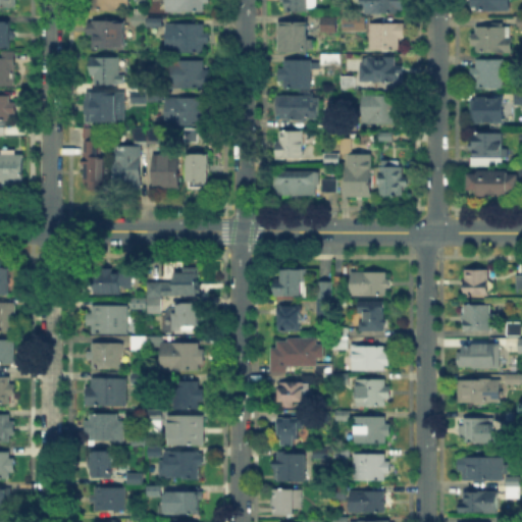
[(90,11),(90,0),(131,0),(131,11),(90,11)]
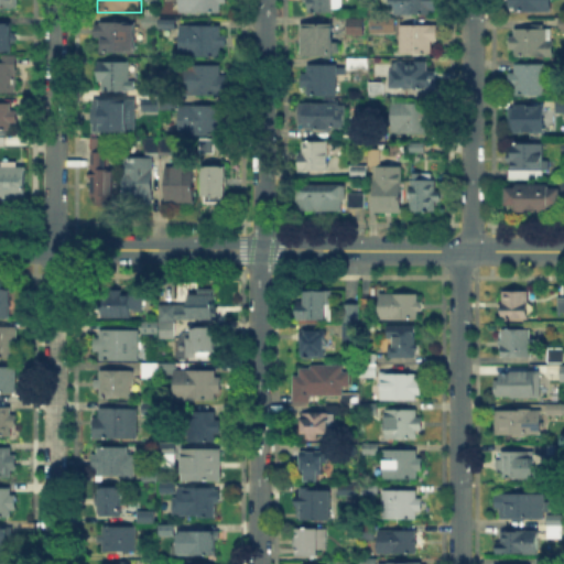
[(174,14),(174,0),(223,0),(223,14),(174,14)]
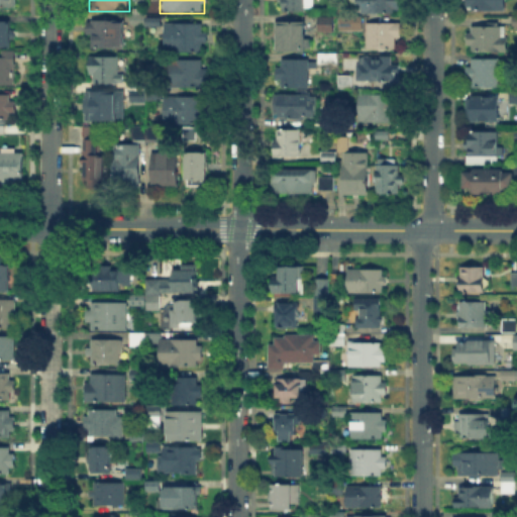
[(314,0),(314,7),(307,7),(307,14),(284,14),(284,0),(314,0)]
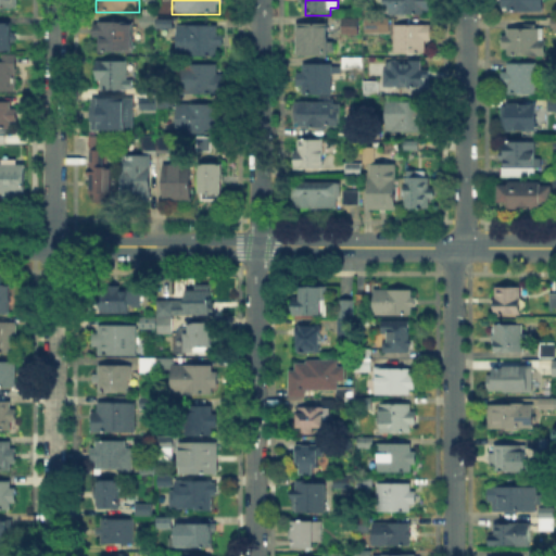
[(387,16),(387,0),(430,0),(430,16),(387,16)]
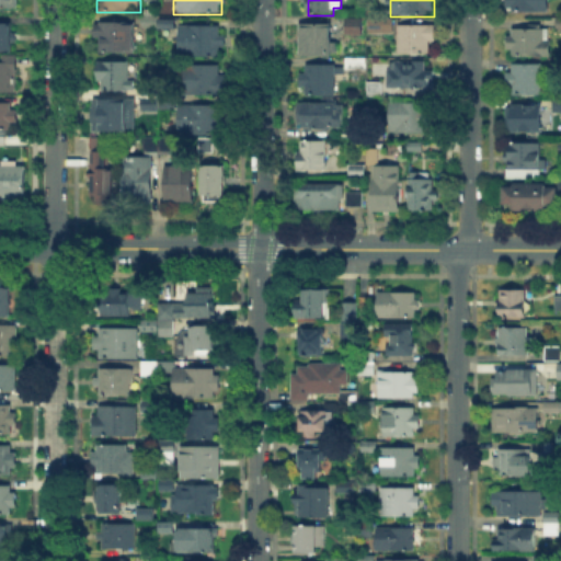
[(512,12),(512,0),(549,0),(549,12),(512,12)]
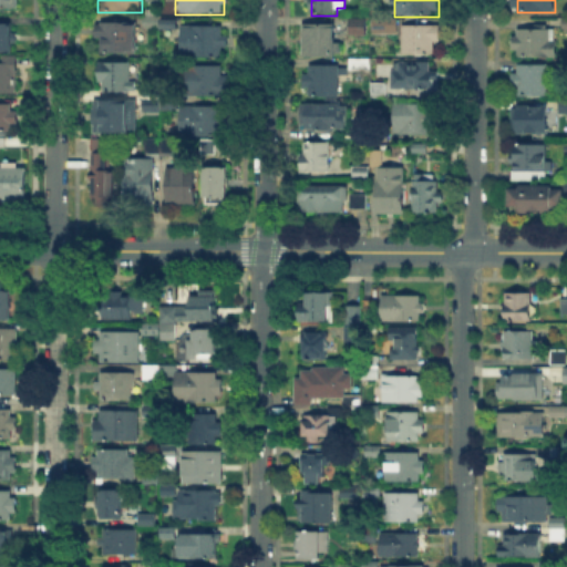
[(0,49),(0,21),(9,21),(9,30),(13,30),(13,40),(9,40),(9,49),(0,49)]
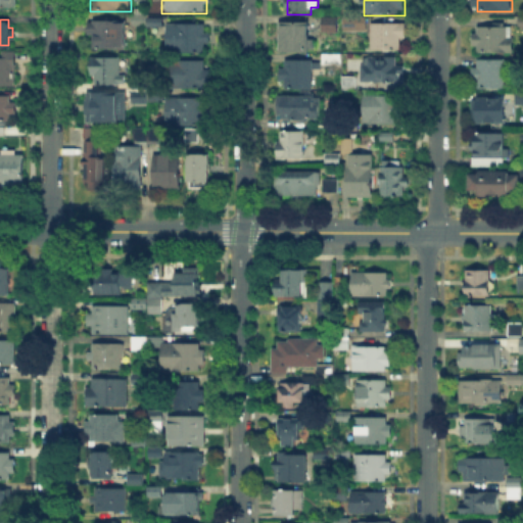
[(324,32),(324,20),(337,20),(337,33),(324,32)]
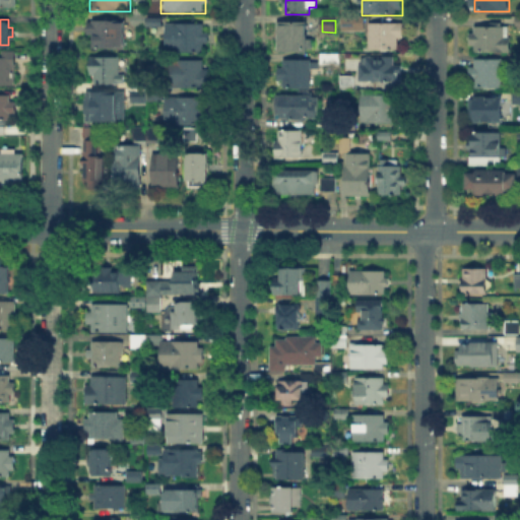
[(343,31),(343,20),(363,20),(363,31),(343,31)]
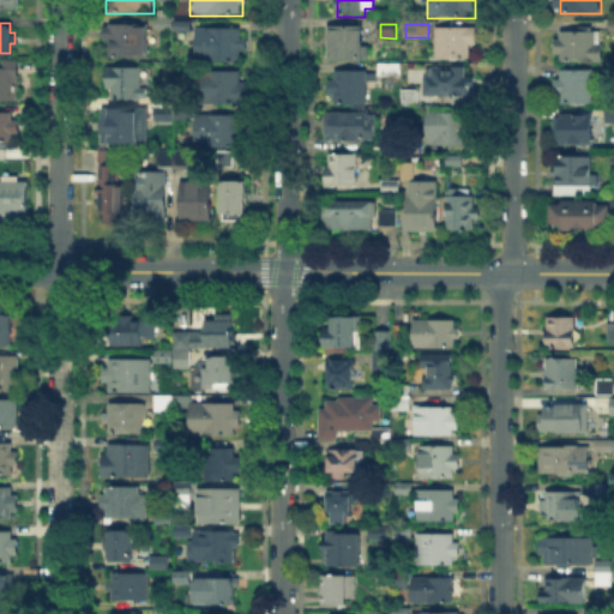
[(149,29),(149,59),(108,59),(108,29),(149,29)]
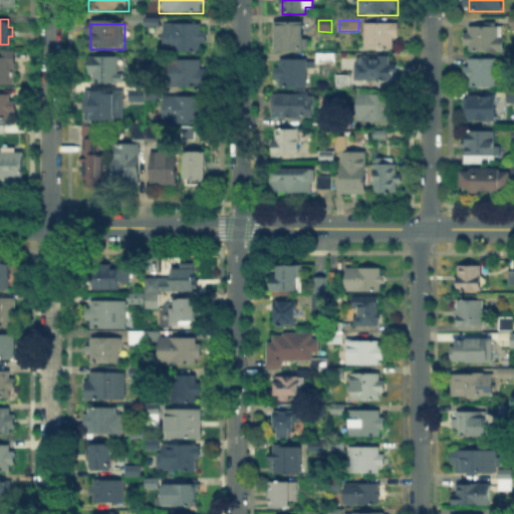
[(202,24),(202,31),(208,31),(208,43),(202,43),(202,52),(167,52),(167,24),(202,24)]
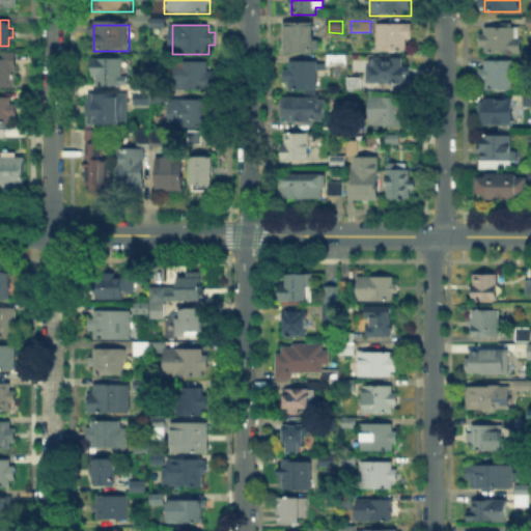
[(318,25),(318,54),(283,54),(283,25),(318,25)]
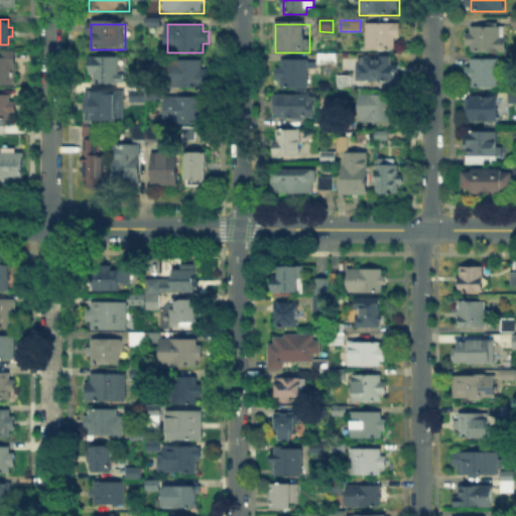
[(368,25),(401,25),(401,52),(368,52),(368,25)]
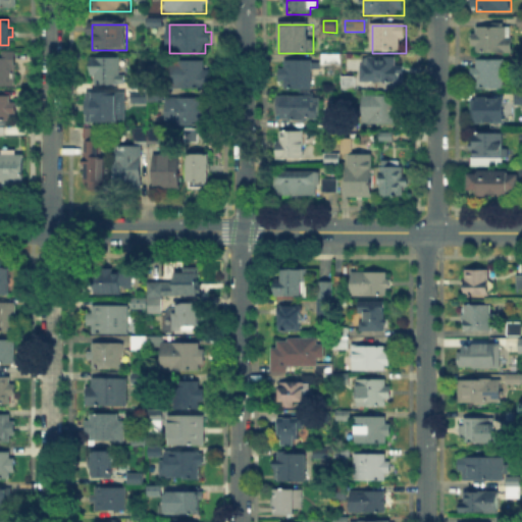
[(512,29),(512,55),(473,55),(473,29),(512,29)]
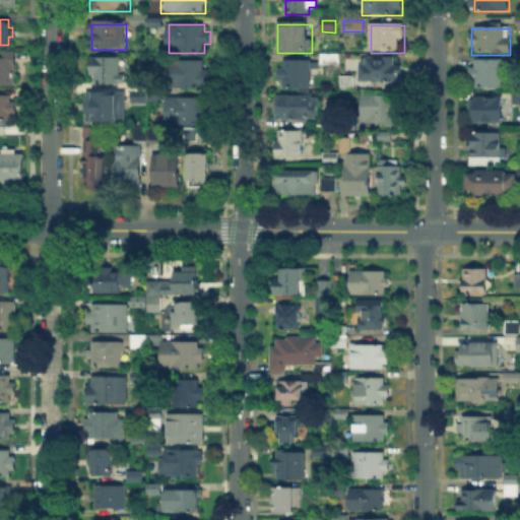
[(14,83),(0,83),(0,49),(14,49),(14,83)]
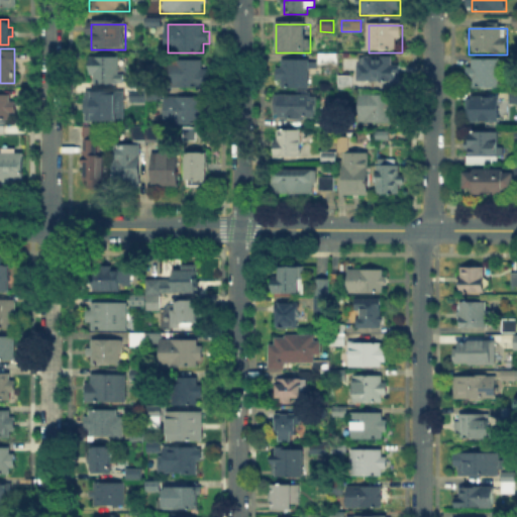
[(320,64),(320,56),(337,56),(337,64),(320,64)]
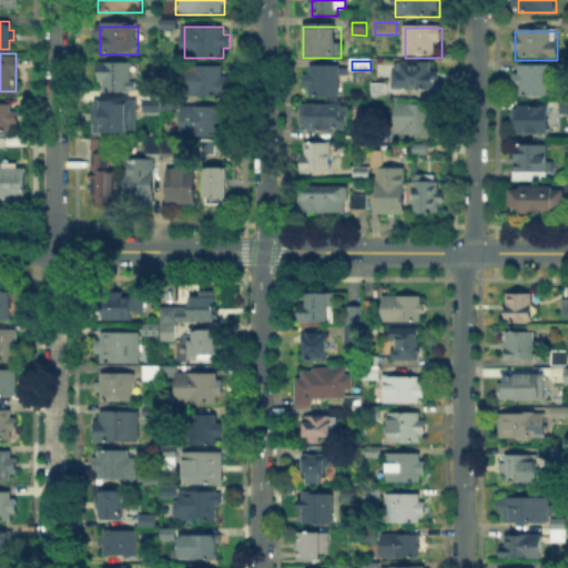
[(135,64),(135,93),(102,93),(102,64),(135,64)]
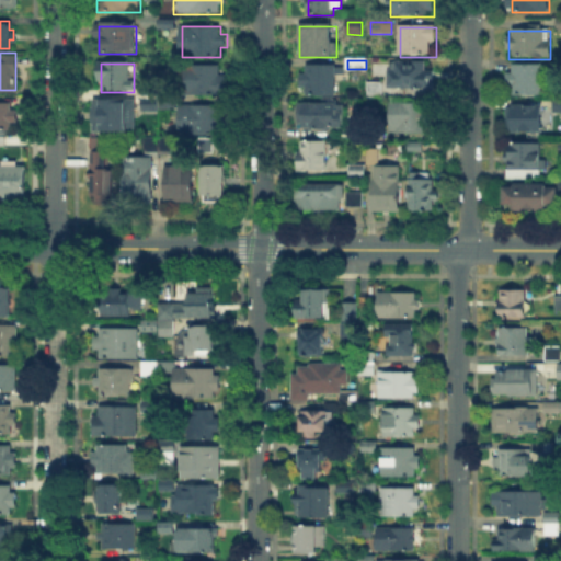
[(221,65),(221,77),(228,77),(228,99),(184,99),(184,65),(221,65)]
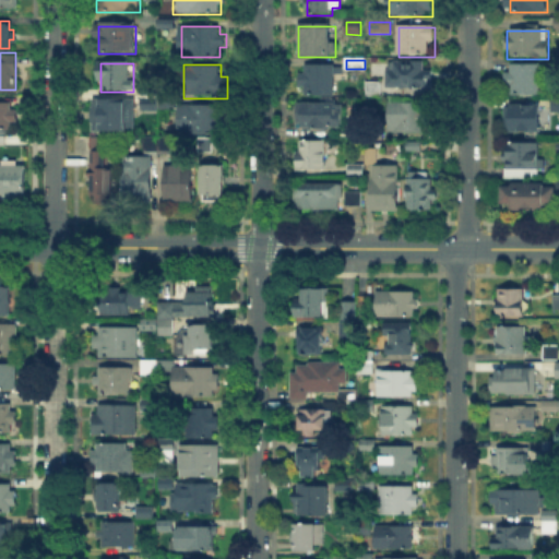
[(389,66),(429,66),(429,90),(389,88),(389,66)]
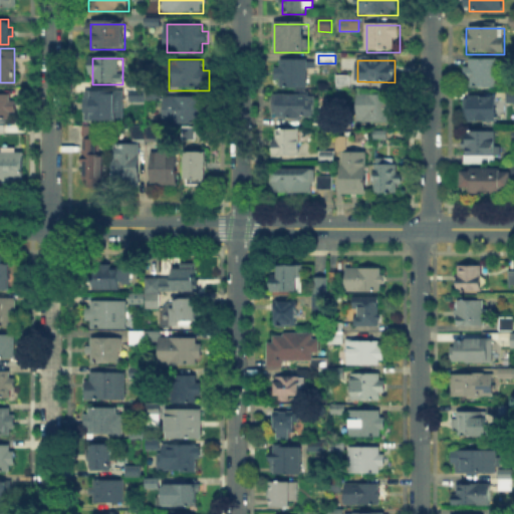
[(307,62),(307,88),(281,88),(281,82),(275,82),(275,68),(281,68),(281,62),(307,62)]
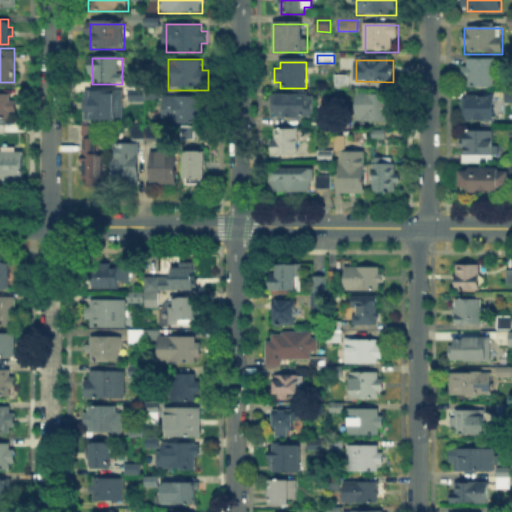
[(467,87),(467,64),(498,64),(498,87),(467,87)]
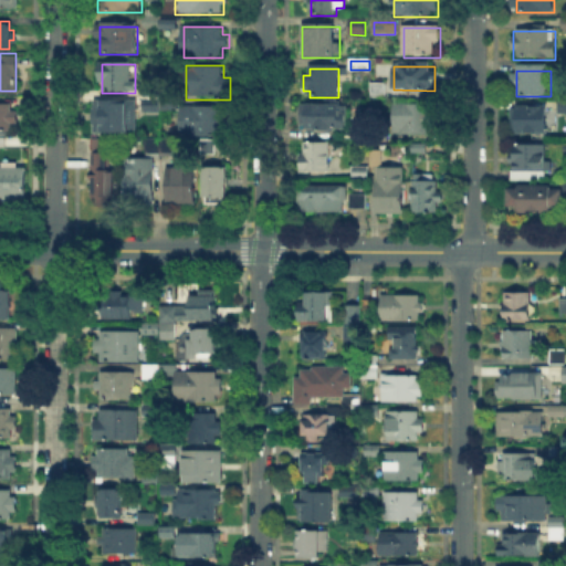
[(370,98),(370,86),(386,86),(386,98),(370,98)]
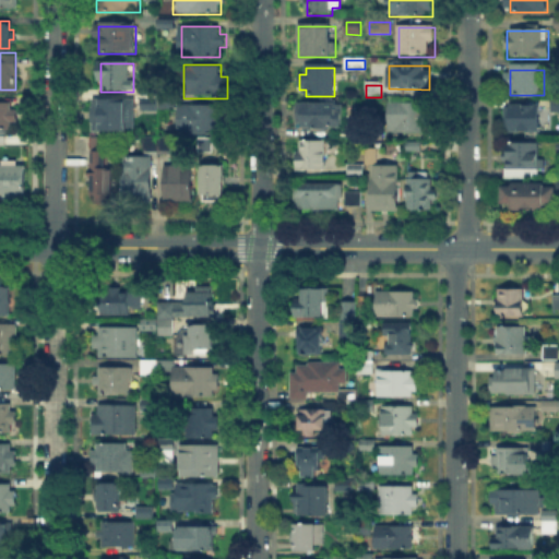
[(156,109),(156,97),(140,96),(140,109),(156,109)]
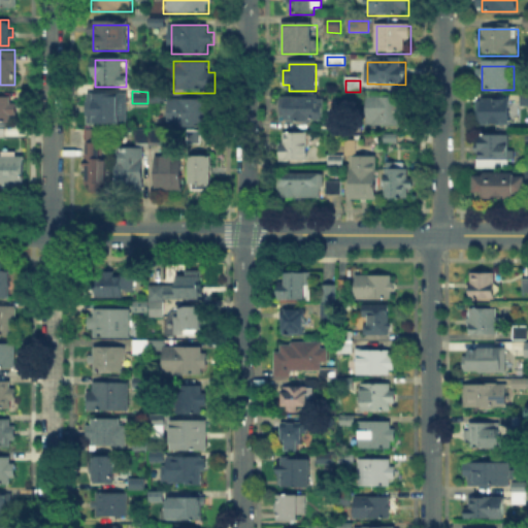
[(519,104),(527,103),(527,91),(518,92),(519,104)]
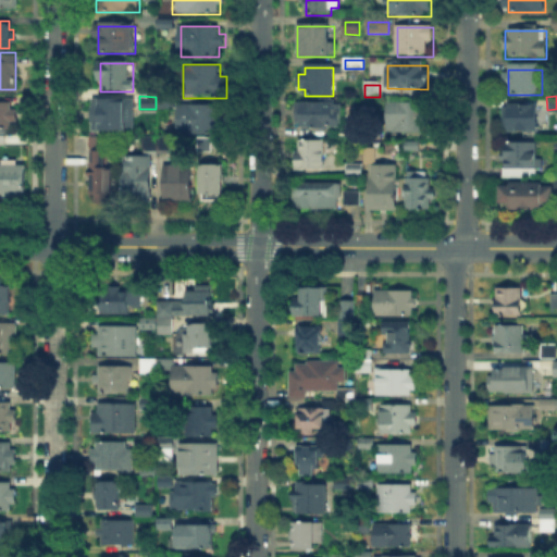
[(160,106),(160,97),(175,97),(175,106),(160,106)]
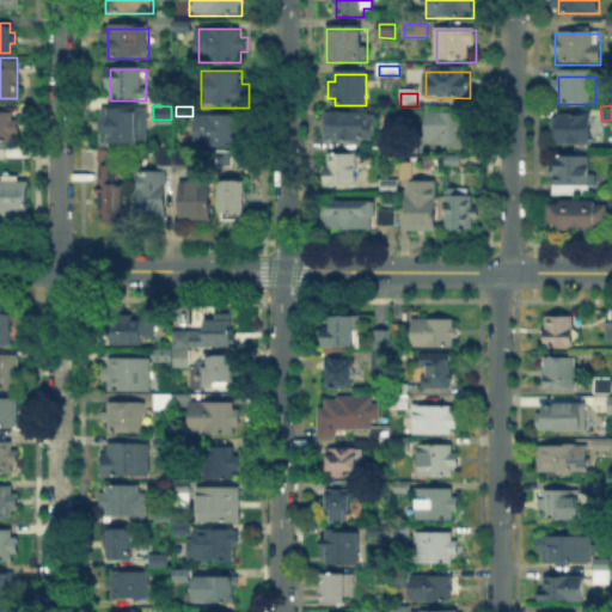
[(0,109),(10,109),(10,117),(17,117),(17,133),(11,133),(11,139),(0,139),(0,109)]
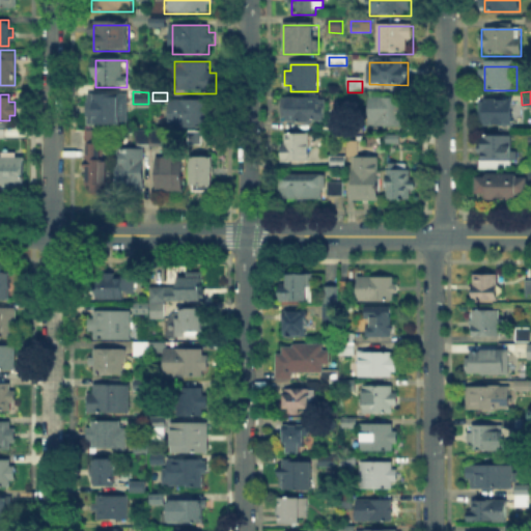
[(368,98),(400,98),(400,103),(409,103),(409,128),(368,128),(368,98)]
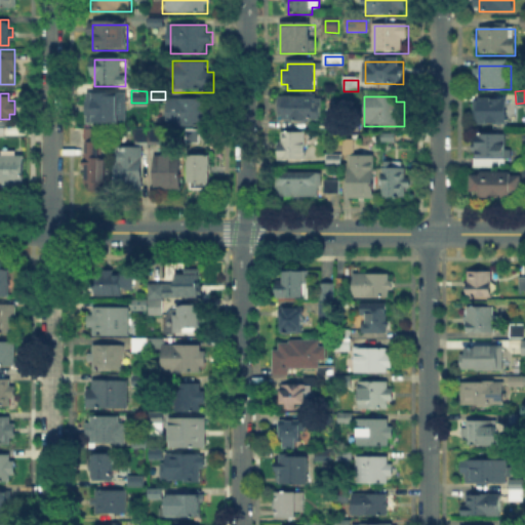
[(281,120),(281,97),(324,97),(324,120),(281,120)]
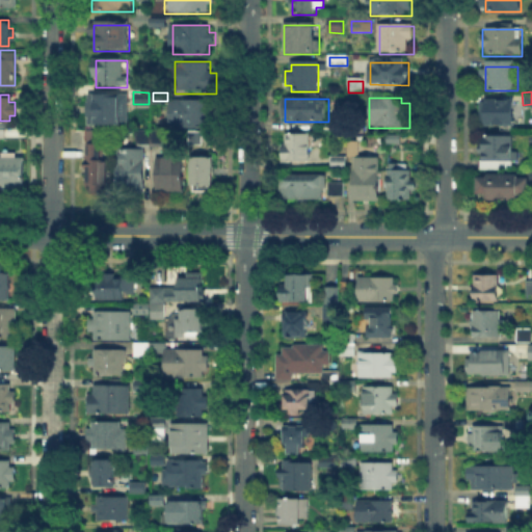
[(129,100),(128,124),(90,124),(90,100),(129,100)]
